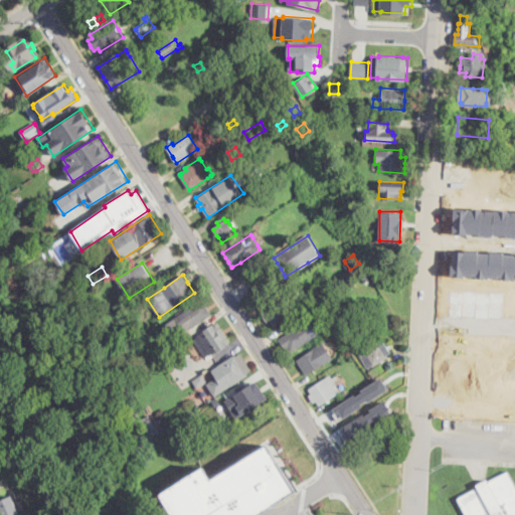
[(315,302),(305,309),(299,299),(309,291),(311,294),(313,297),(316,302),(315,302)]
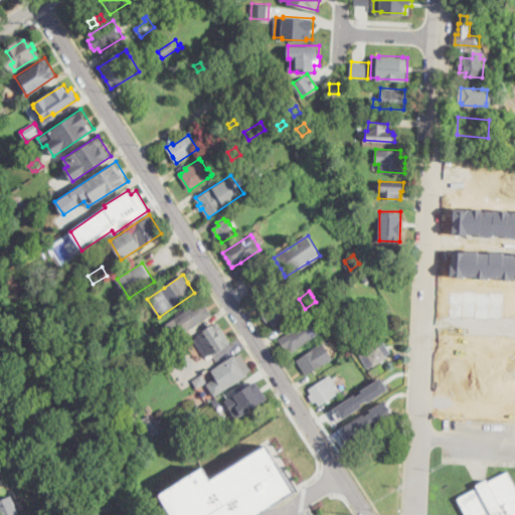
[(295,313),(276,324),(274,325),(271,320),(267,323),(265,319),(264,318),(261,312),(286,298),(293,309),(295,313)]
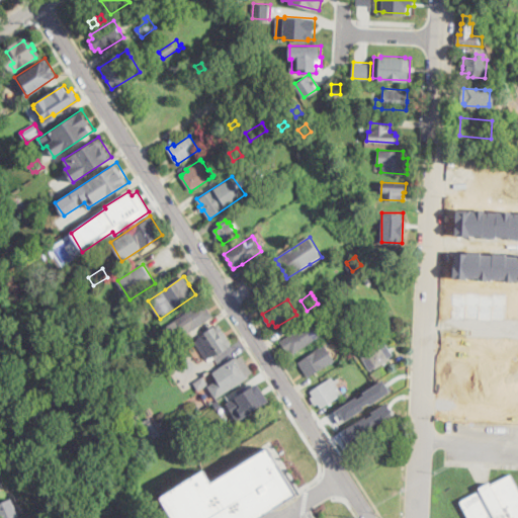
[(213,317),(173,344),(163,329),(203,303),(213,317)]
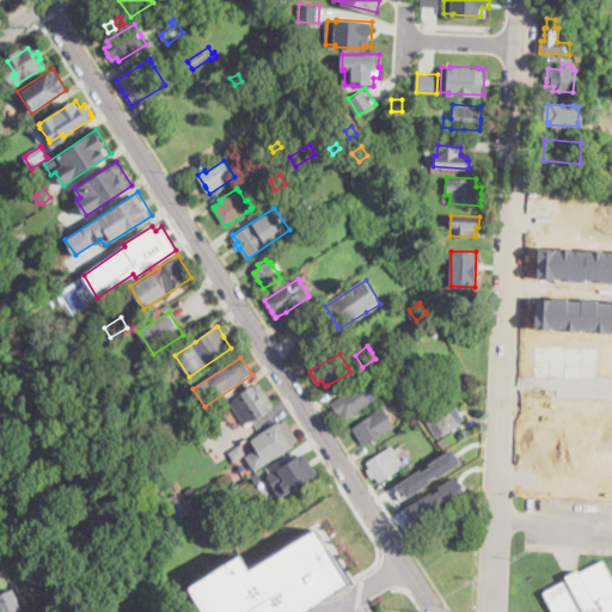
[(467,372),(461,375),(458,368),(464,365),(467,372)]
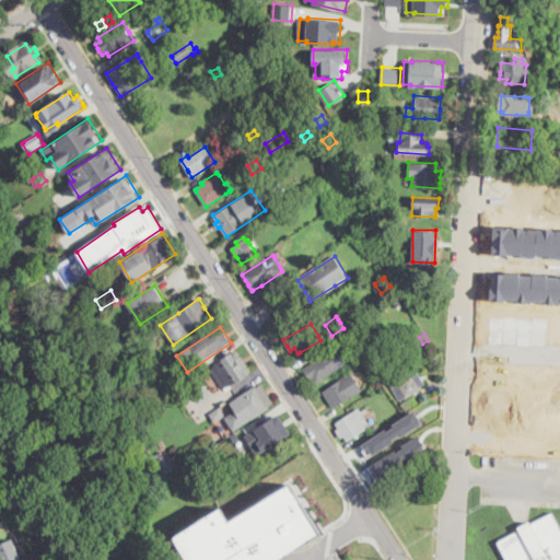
[(303,368),(313,383),(346,362),(335,346),(303,368)]
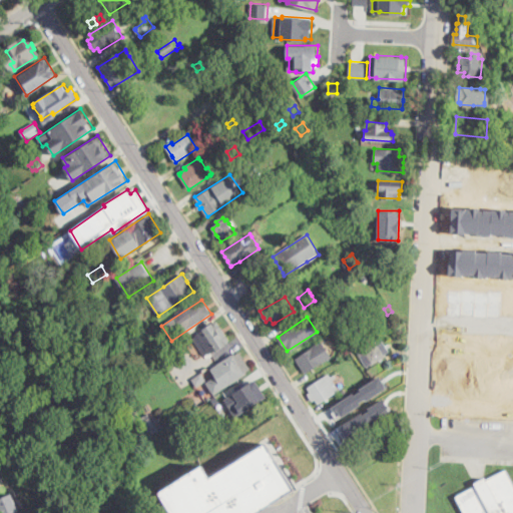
[(212,352),(203,358),(201,355),(196,347),(191,338),(199,332),(211,325),(217,321),(222,330),(224,332),(229,341),(212,352)]
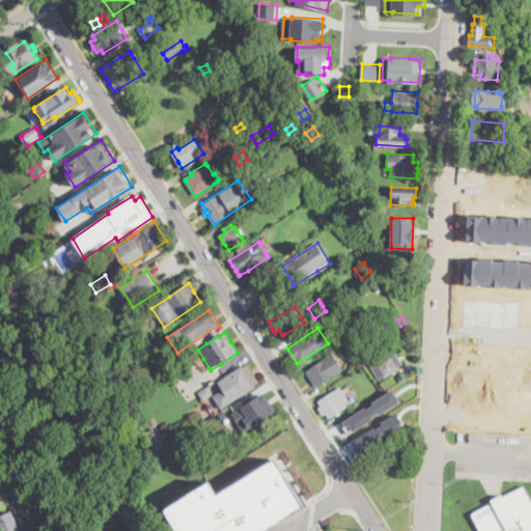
[(306,370),(315,386),(343,367),(333,352),(306,370)]
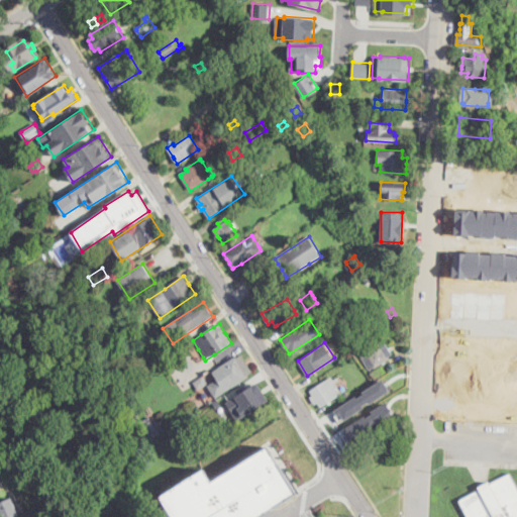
[(385,342),(389,348),(390,350),(393,354),(389,356),(390,357),(387,359),(370,371),(359,354),(367,350),(368,351),(381,343),(382,345),(383,344),(385,342)]
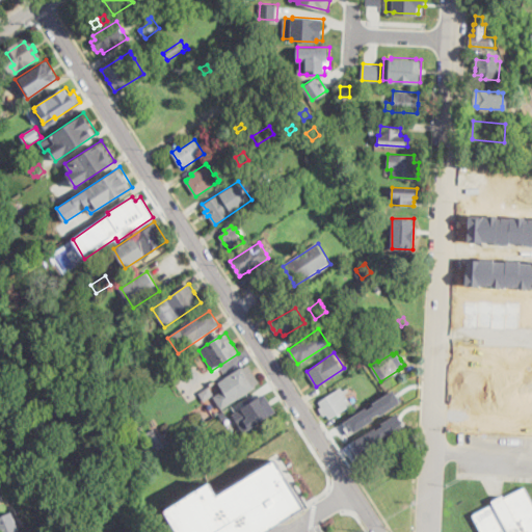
[(186,371),(174,379),(166,368),(178,360),(186,371)]
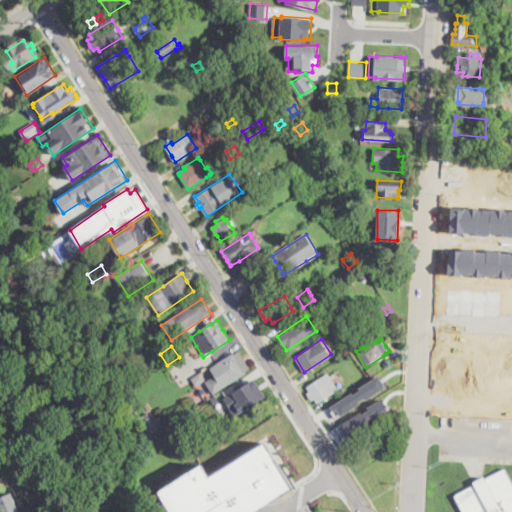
[(239,351),(244,358),(245,360),(250,368),(246,371),(247,373),(223,388),(217,377),(213,380),(212,378),(207,370),(210,367),(212,367),(234,352),(235,354),(239,351)]
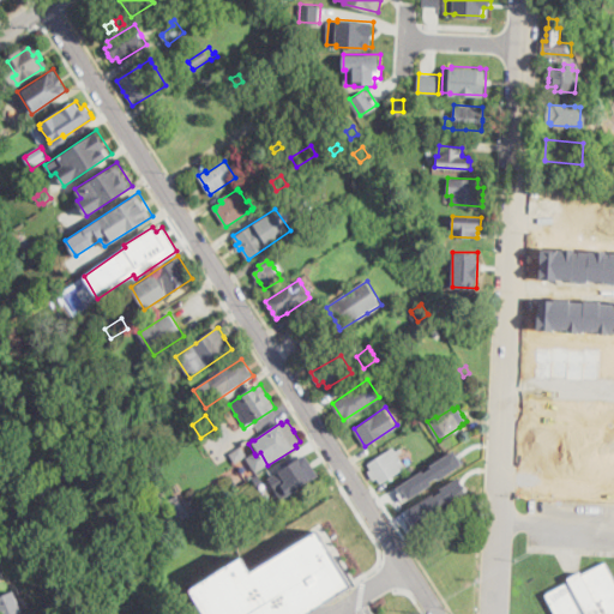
[(456,440),(445,447),(441,441),(452,434),(456,440)]
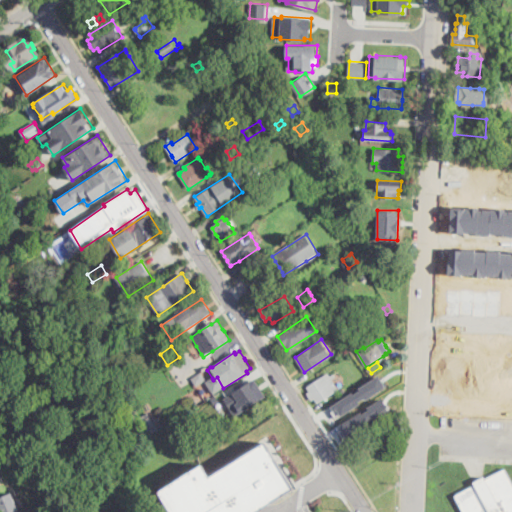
[(206,381),(197,387),(192,380),(192,379),(202,373),(207,380),(206,381)]
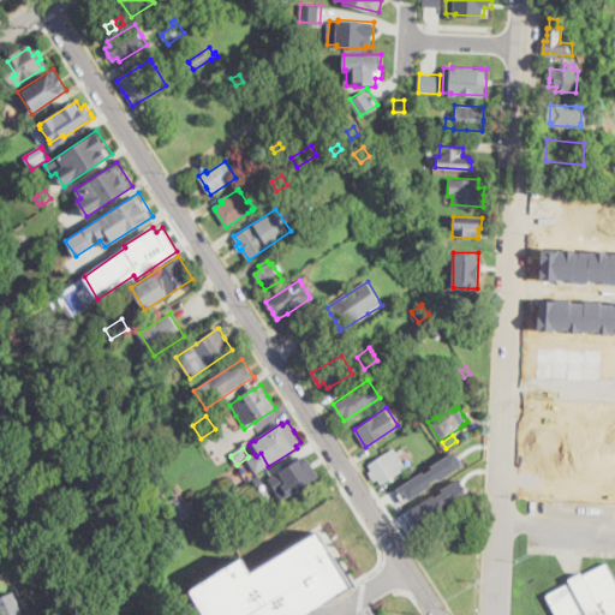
[(406,470),(382,484),(378,479),(375,482),(372,478),(371,476),(370,472),(372,471),(369,465),(390,451),(394,448),(396,452),(406,466),(407,469),(406,470)]
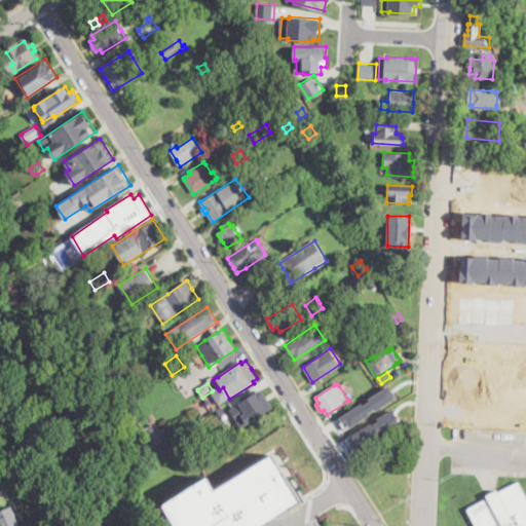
[(340,417),(347,428),(397,397),(389,384),(369,398),(370,400),(365,404),(364,402),(340,417)]
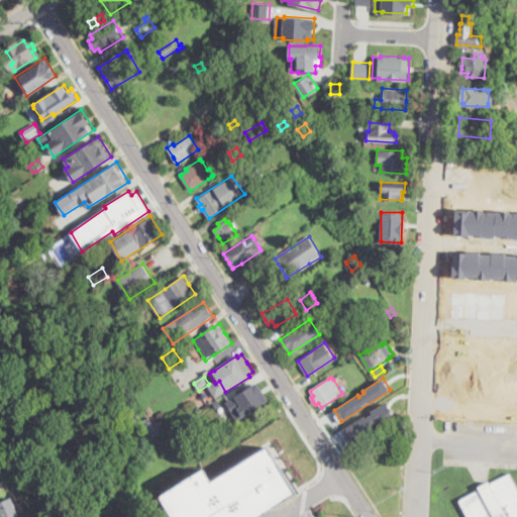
[(270,400),(242,415),(241,414),(236,404),(232,398),(247,390),(260,382),(270,400)]
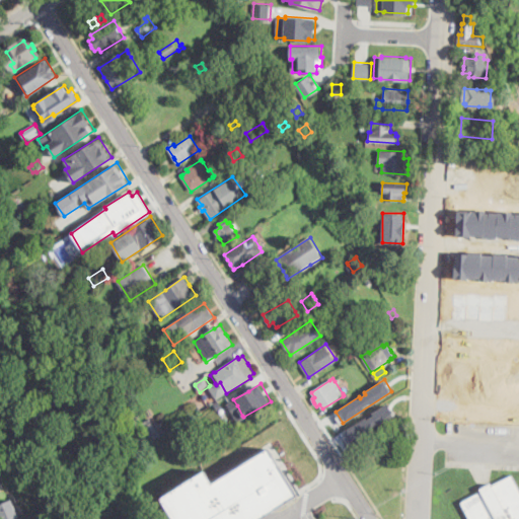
[(120,393),(114,398),(110,393),(117,389),(120,393)]
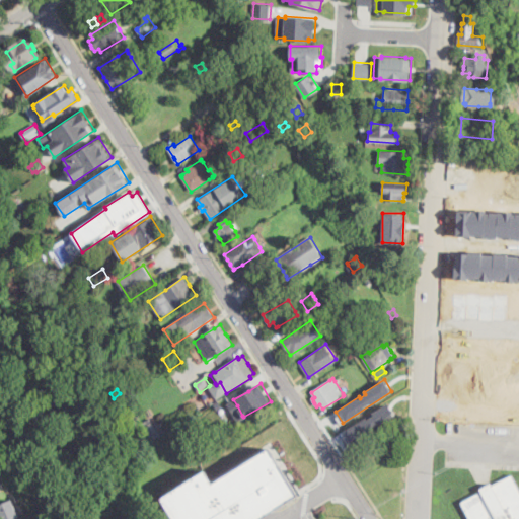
[(228,402),(222,406),(219,402),(224,397),(228,402)]
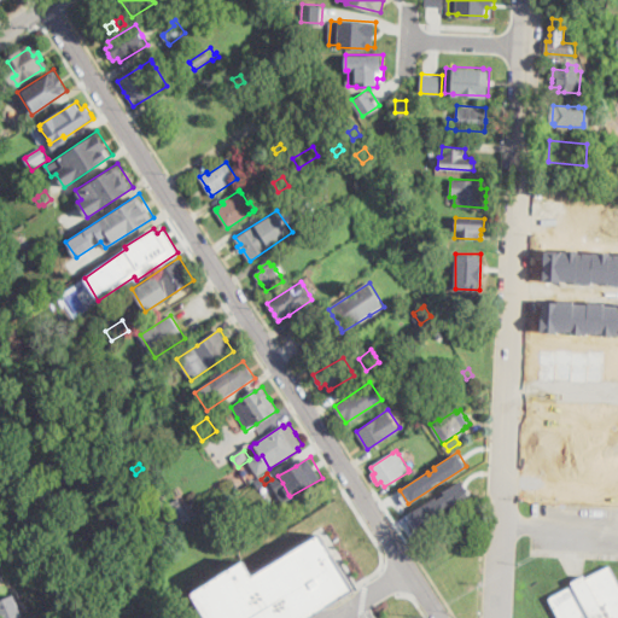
[(164,482),(159,485),(155,478),(159,474),(164,482)]
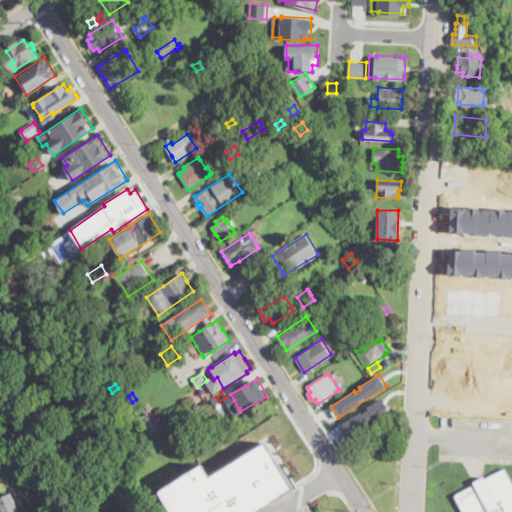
[(336,425),(343,438),(390,408),(383,396),(336,425)]
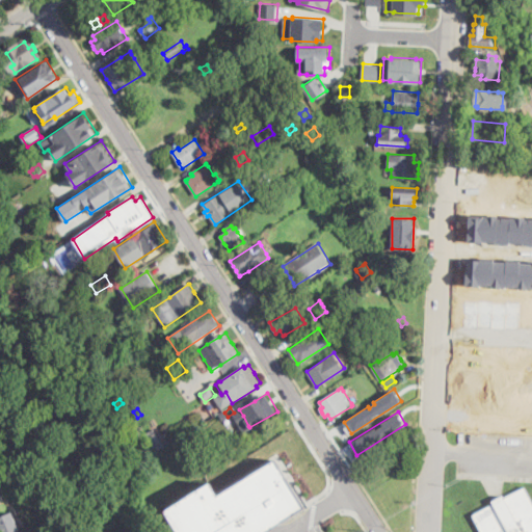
[(136,424),(126,431),(123,427),(133,420),(136,424)]
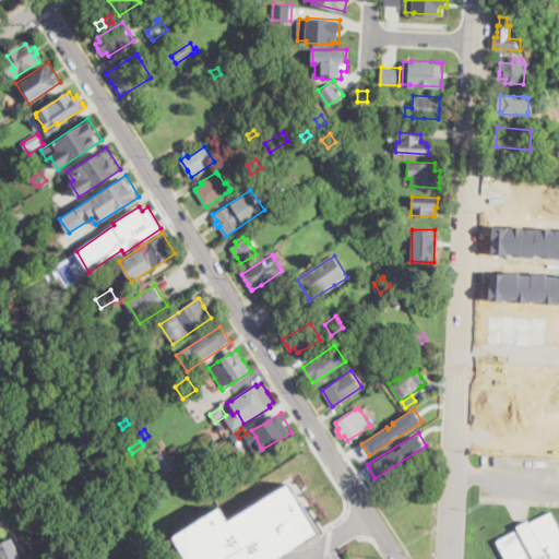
[(175,470),(166,476),(153,458),(163,451),(175,470)]
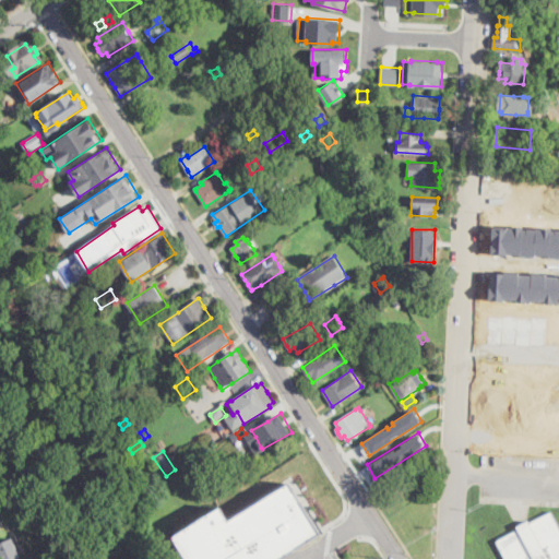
[(437,467),(427,473),(424,467),(413,475),(407,466),(429,453),(437,467)]
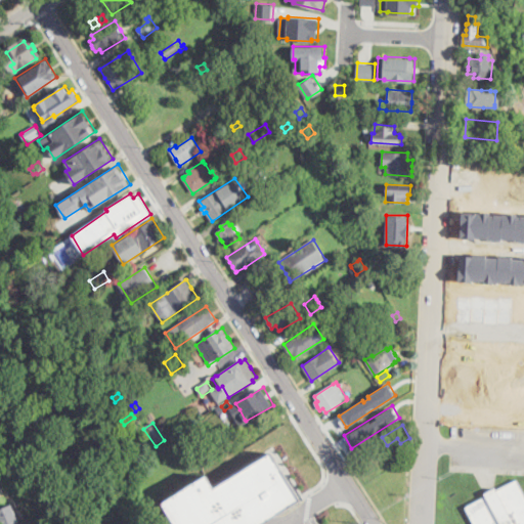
[(176,523),(261,523),(302,500),(273,451),(213,486),(208,476),(164,501),(176,523)]
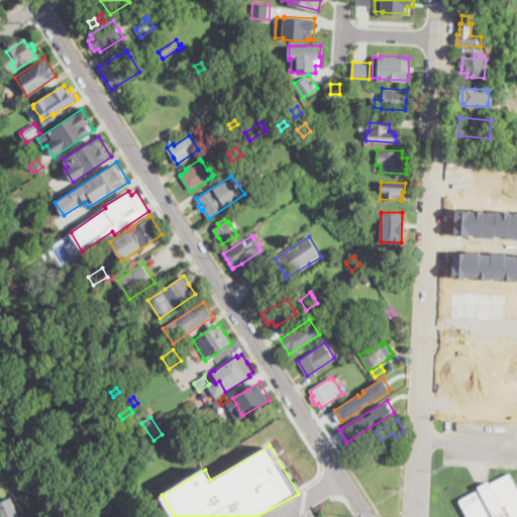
[(511,474),(516,485),(516,516),(469,516),(459,500),(480,489),(479,487),(489,482),(490,482),(491,484),(511,474)]
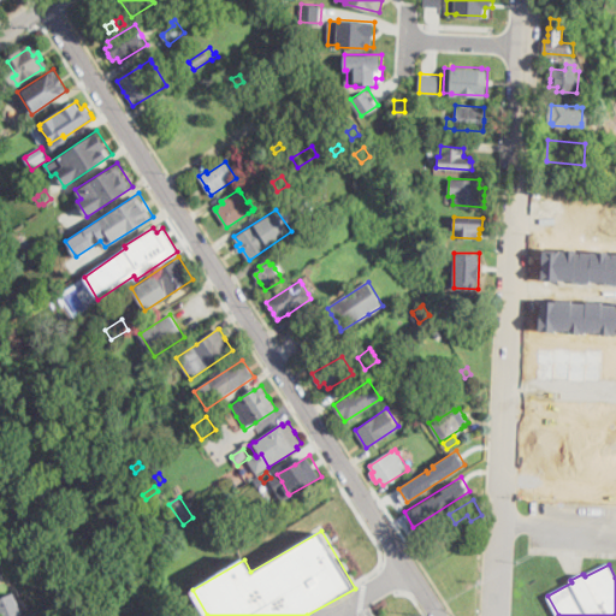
[(23,614),(16,615),(0,615),(0,598),(15,593),(23,614)]
